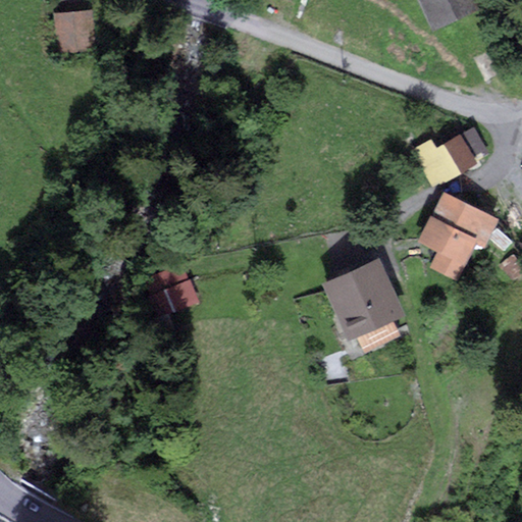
[(474,0),(418,0),(433,31),(478,9),(474,0)]
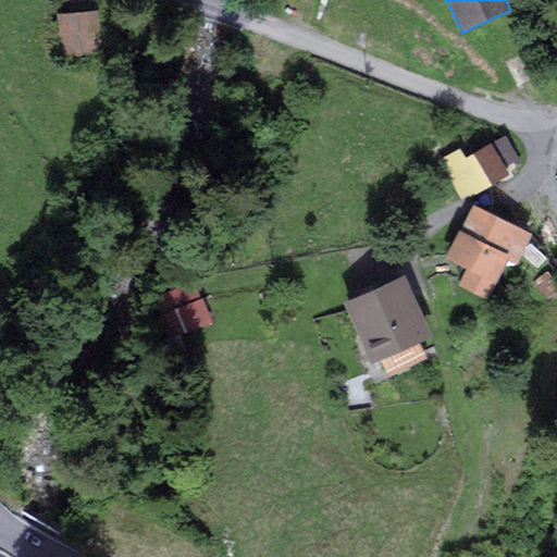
[(100,10),(58,13),(62,58),(103,53),(100,10)]
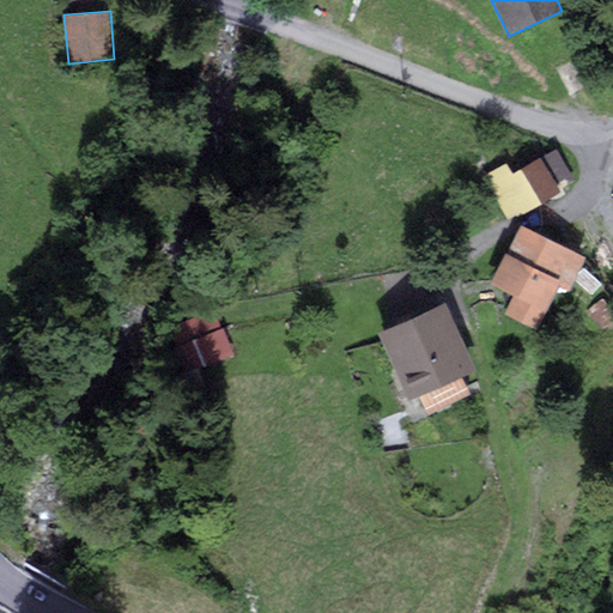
[(508,218),(516,213),(519,216),(563,190),(562,188),(575,181),(557,149),(514,173),(507,162),(484,176),(508,218)]
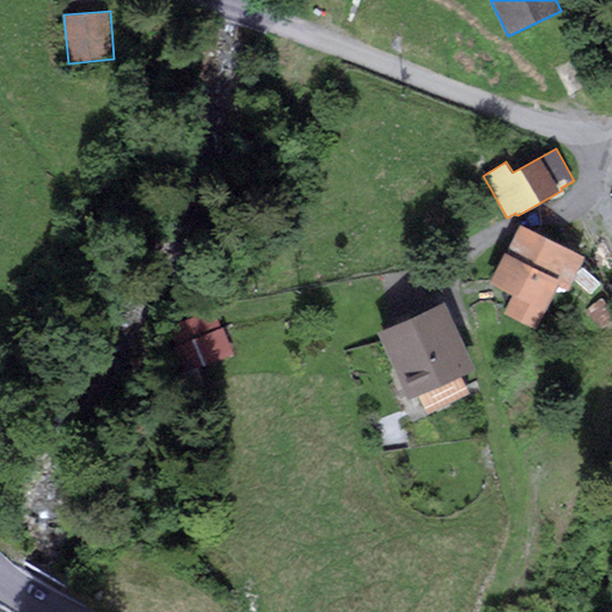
[(591,293),(601,282),(580,264),(583,256),(522,225),(495,280),(518,292),(508,311),(536,325),(557,282),(568,288),(574,276),(591,293)]
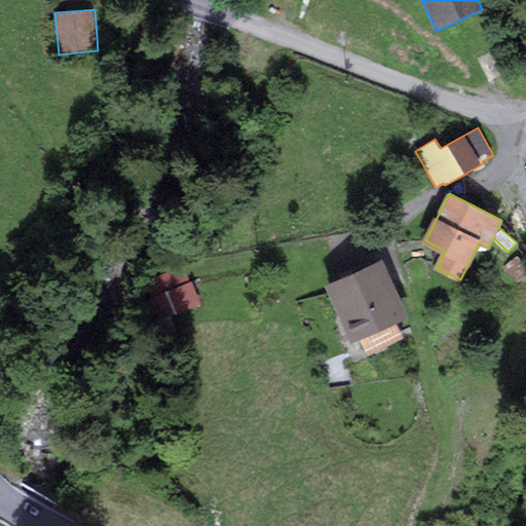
[(525,265),(518,255),(503,266),(516,283),(525,273),(525,265)]
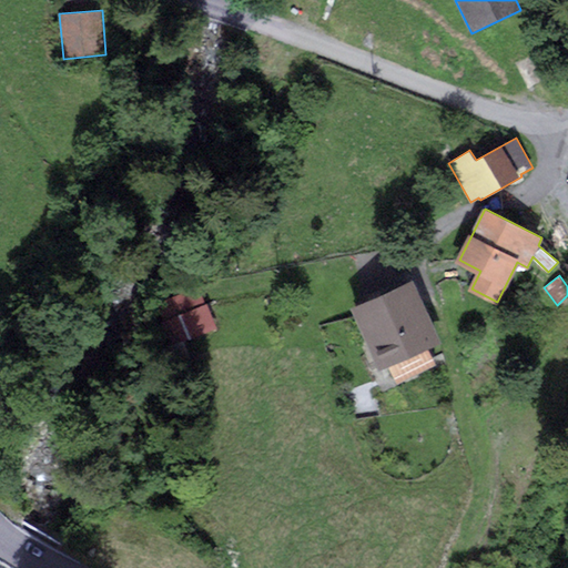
[(437,343),(411,283),(356,306),(383,366),(388,364),(396,383),(436,365),(428,346),(437,343)]
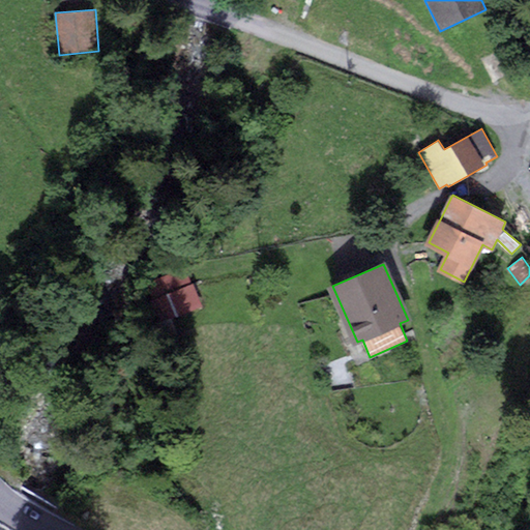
[(202,305),(186,267),(147,283),(153,298),(149,300),(158,323),(202,305)]
